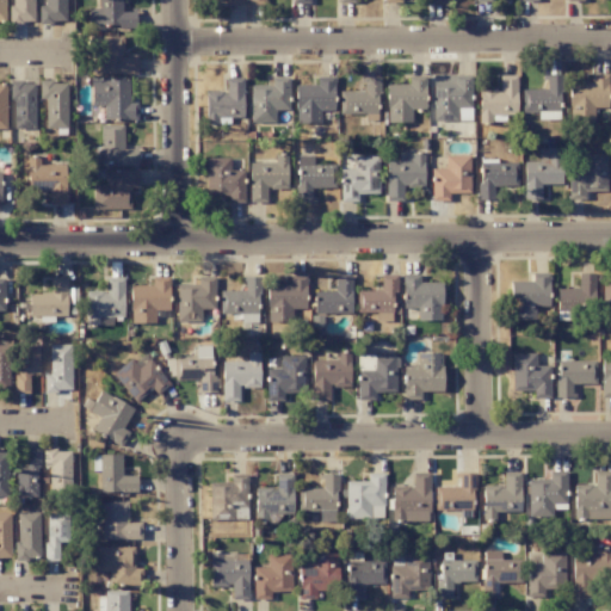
[(34,23),(34,0),(10,0),(11,23),(34,23)]
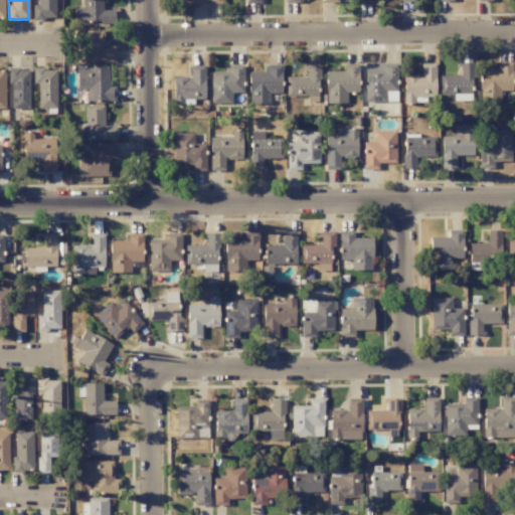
[(55,19),(54,0),(36,0),(36,5),(32,5),(32,19),(55,19)]
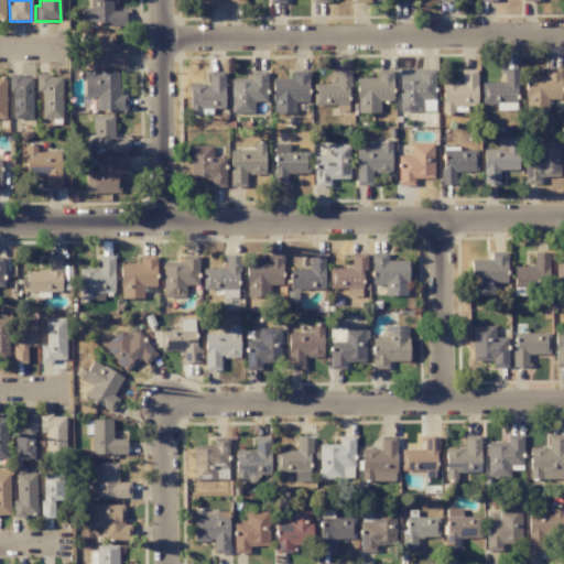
[(89,0),(90,8),(82,8),(82,25),(125,25),(125,10),(112,10),(111,0),(89,0)]
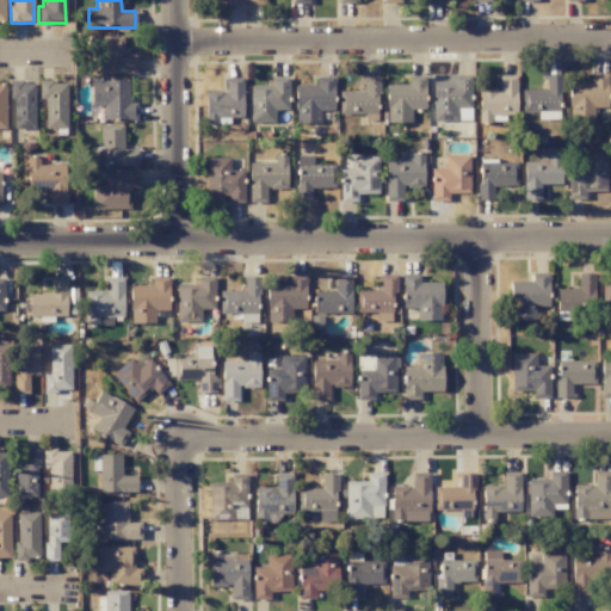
[(96,74),(136,74),(136,57),(122,57),(122,36),(94,37),(96,74)]
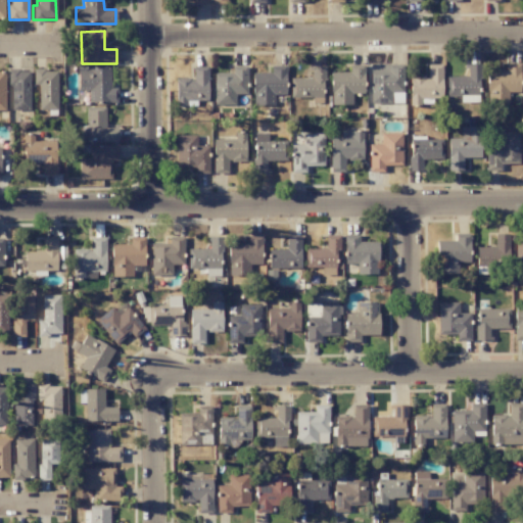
[(402,103),(403,64),(371,63),(370,103),(402,103)]
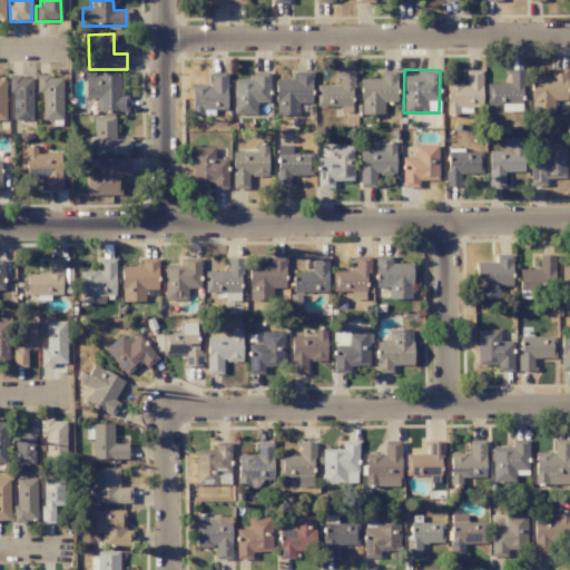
[(566,69),(550,70),(550,77),(530,78),(530,108),(553,107),(553,100),(567,100),(566,69)]
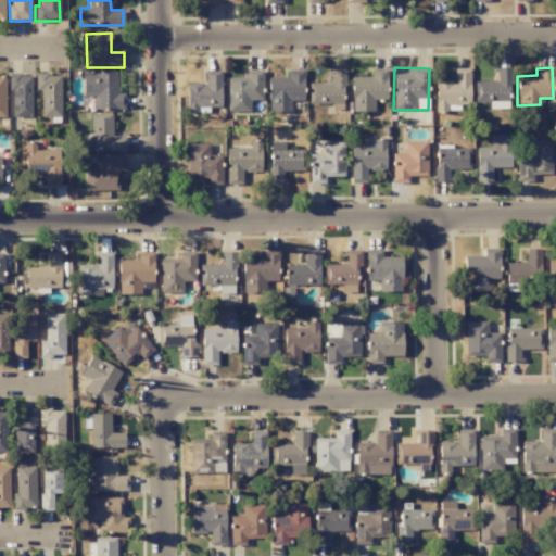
[(351,111),(374,112),(374,99),(386,99),(387,70),(370,68),(370,77),(351,76),(351,111)]
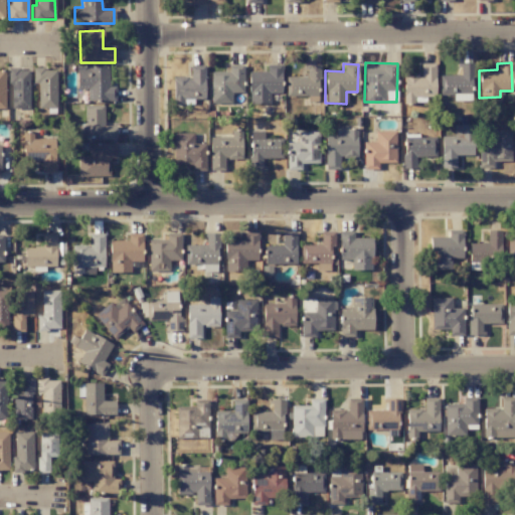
[(435,98),(435,63),(420,63),(420,75),(403,75),(402,105),(414,105),(415,102),(425,102),(425,97),(435,98)]
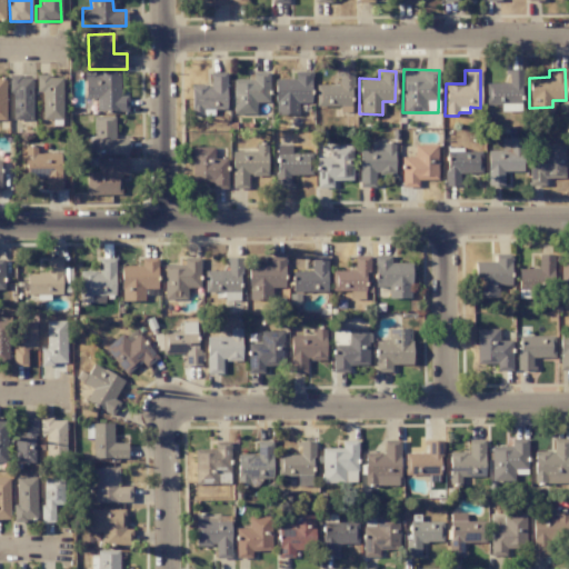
[(500,111),(521,111),(520,70),(507,70),(507,83),(485,83),(486,105),(500,105),(500,111)]
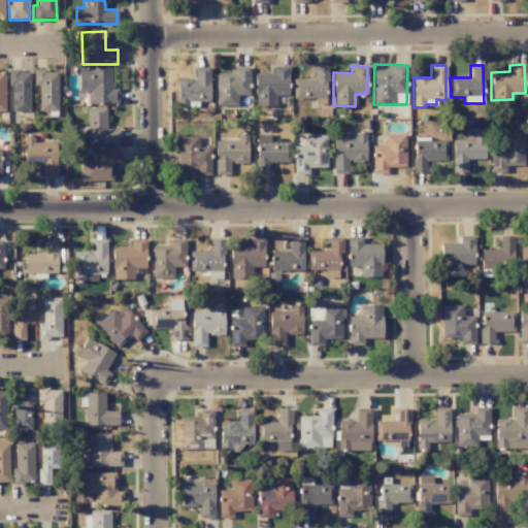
[(327,67),(312,66),(312,79),(293,78),(293,99),(326,99),(327,67)]
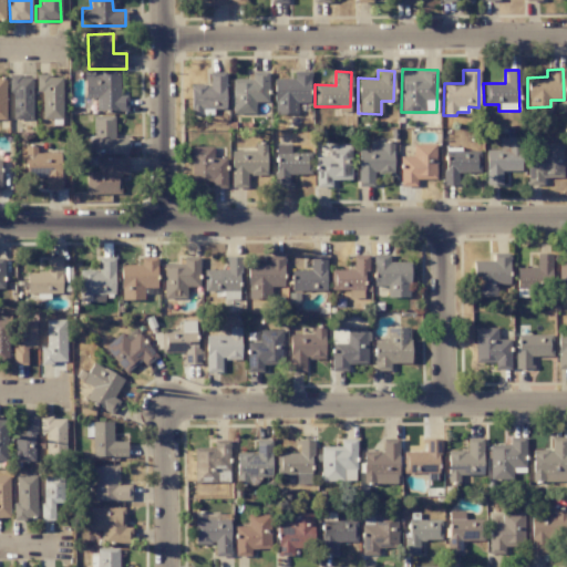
[(225,72),(208,72),(208,85),(189,85),(189,116),(203,116),(203,110),(225,110),(225,72)]
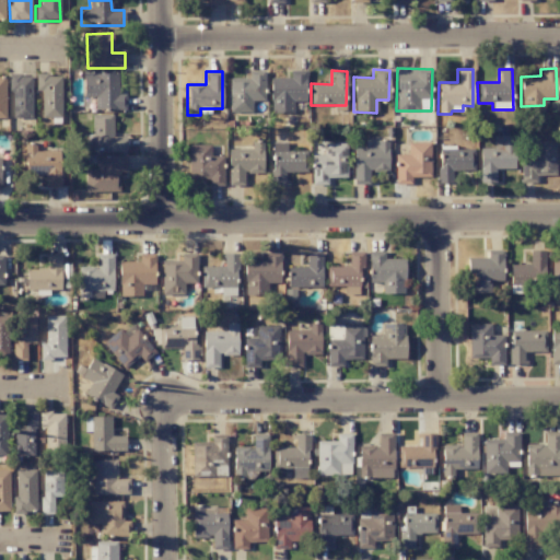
[(229,79),(230,114),(252,113),(252,102),(265,101),(264,71),(248,71),(248,78),(229,79)]
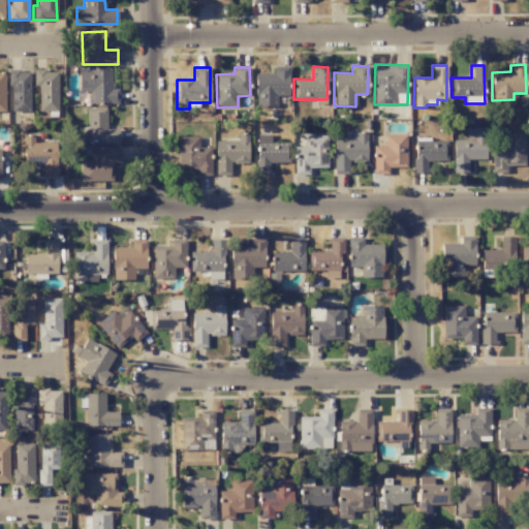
[(288,96),(288,67),(274,67),(273,74),(255,73),(255,107),(277,107),(277,96),(288,96)]
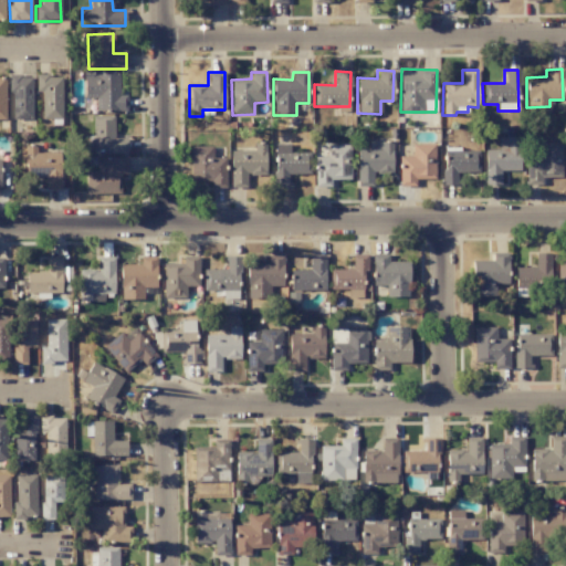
[(31,75),(10,76),(11,119),(32,119),(31,75)]
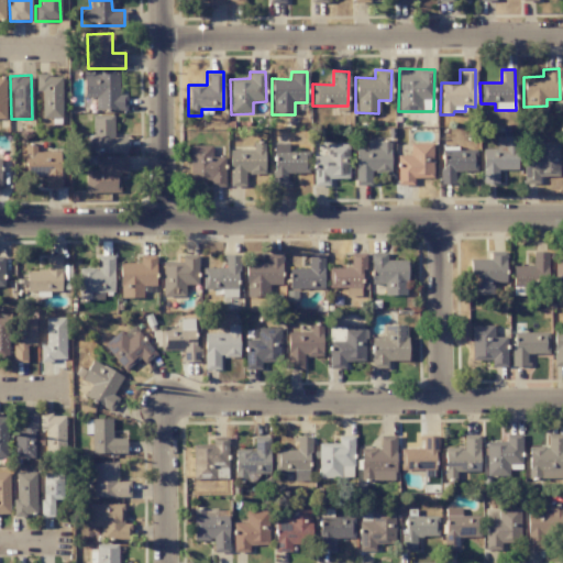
[(36,75),(35,92),(41,92),(41,119),(61,119),(62,76),(36,75)]
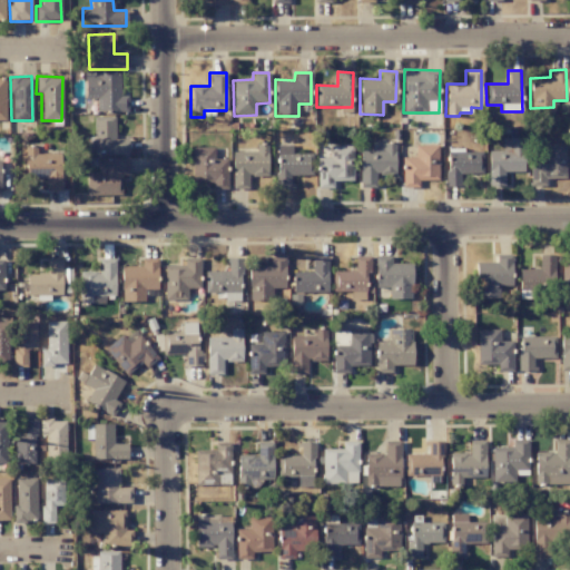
[(119,76),(85,76),(85,97),(96,97),(96,111),(127,111),(127,96),(119,96),(119,76)]
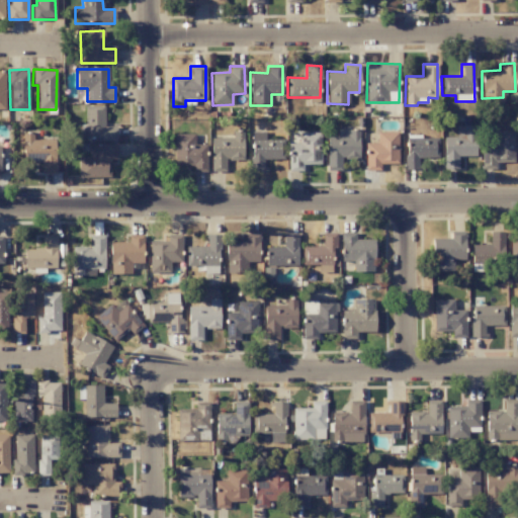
[(104,106),(84,106),(84,124),(77,124),(77,139),(115,139),(115,124),(104,124),(104,106)]
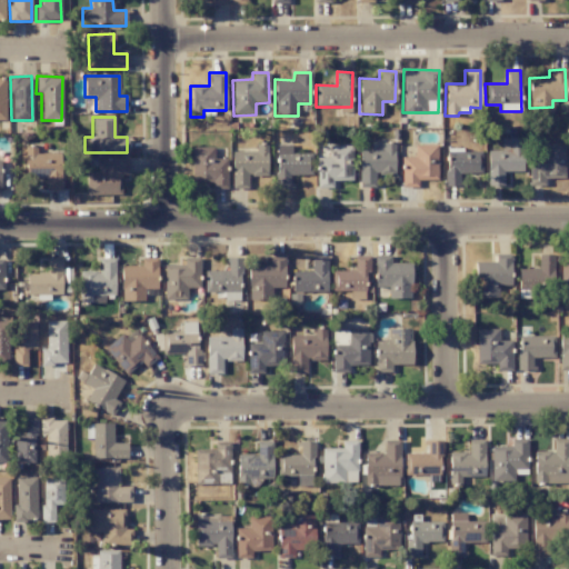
[(487,151),(487,186),(502,186),(502,172),(522,171),(522,138),(500,139),(501,150),(487,151)]
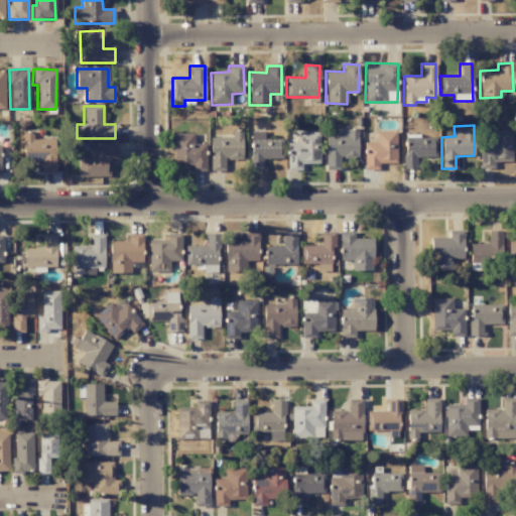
[(357,129),(336,129),(336,136),(326,136),(326,170),(340,169),(340,158),(358,158),(357,129)]
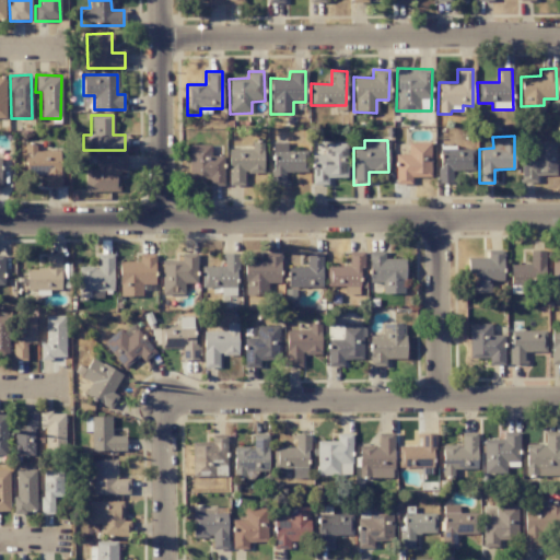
[(228,186),(244,186),(243,174),(263,173),(261,141),(251,142),(251,149),(226,150),(228,186)]
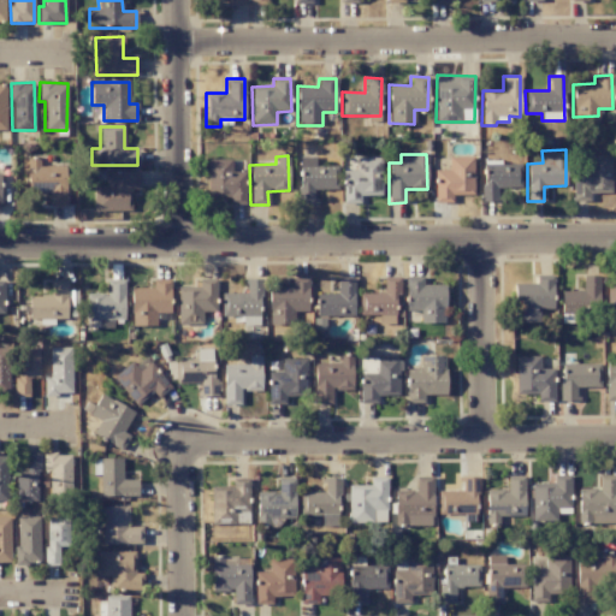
[(611,193),(610,155),(586,157),(586,169),(574,169),(575,201),(594,201),(594,194),(611,193)]
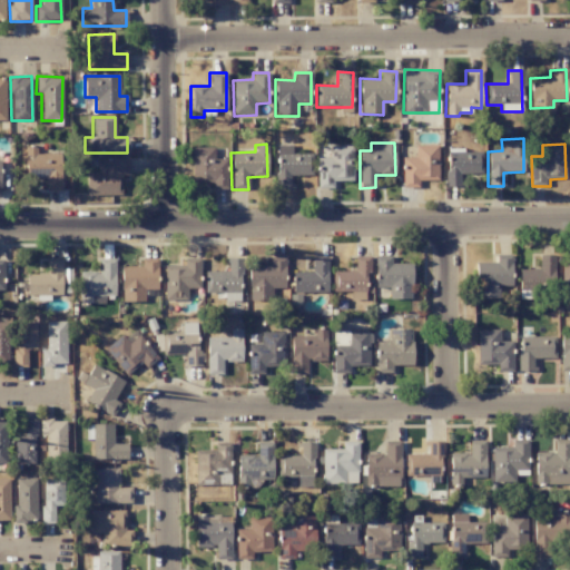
[(312,176),(312,154),(291,154),(292,145),(276,145),(276,188),(291,188),(291,176),(312,176)]
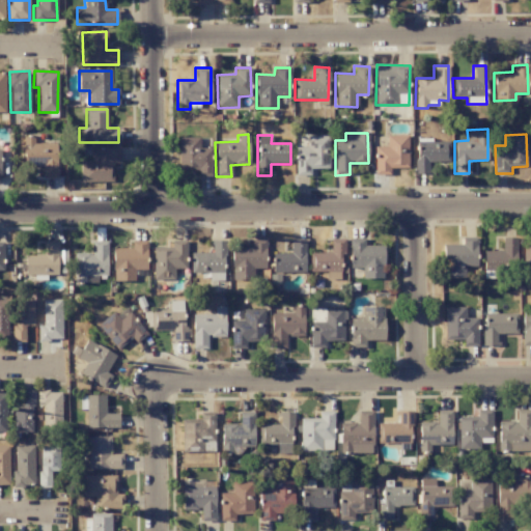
[(408,136),(387,135),(386,146),(375,146),(374,175),(390,175),(390,168),(408,168),(408,136)]
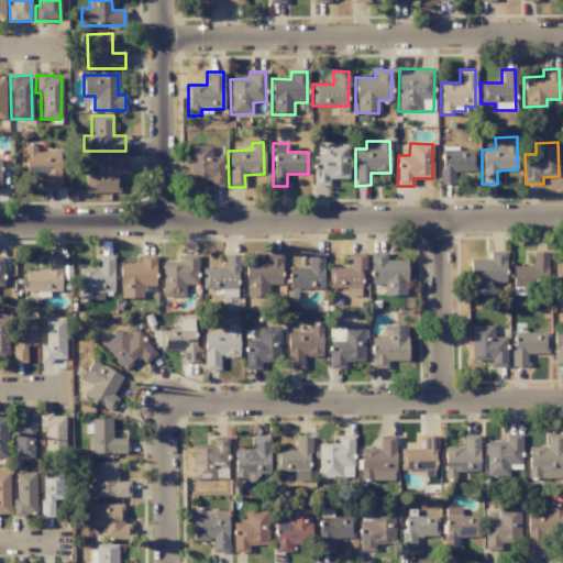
[(329,178),(348,179),(349,144),(326,144),(326,156),(313,156),(313,186),(329,186),(329,178)]
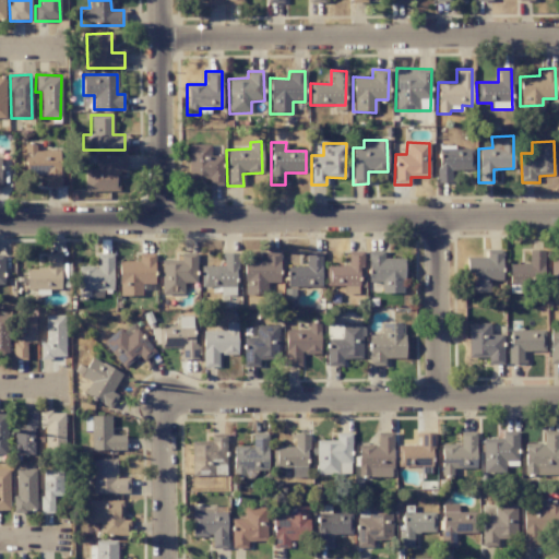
[(45,188),(59,188),(59,151),(36,151),(36,144),(24,144),(25,176),(44,175),(45,188)]
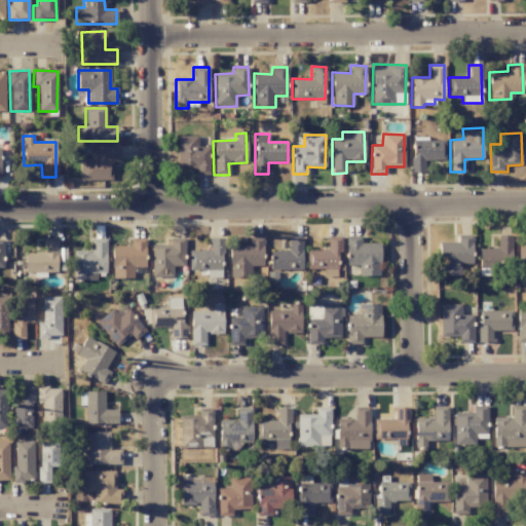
[(177,167),(193,168),(193,175),(210,175),(210,147),(197,147),(197,137),(177,136),(177,167)]
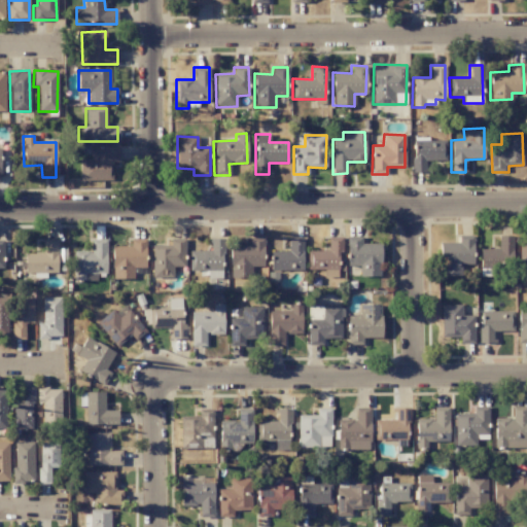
[(446,139),(413,139),(413,172),(425,172),(425,161),(446,161),(446,139)]
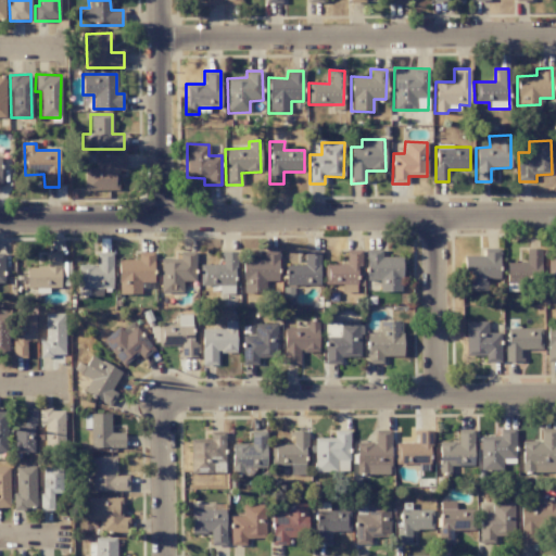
[(125,155),(95,155),(95,168),(84,168),(84,190),(117,191),(118,171),(125,171),(125,155)]
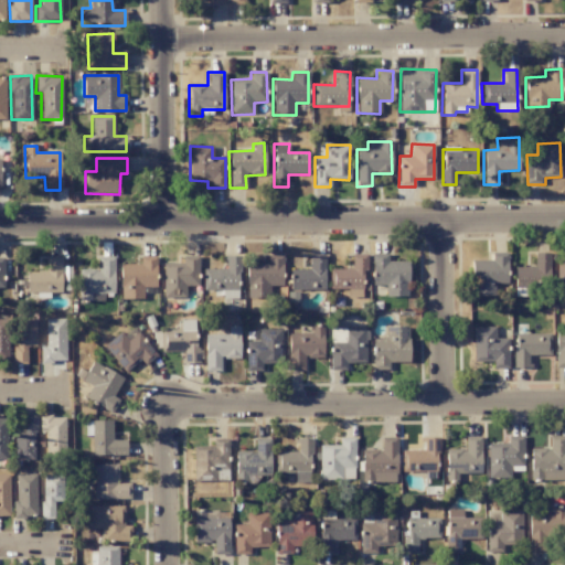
[(472,260),(472,295),(493,296),(494,284),(507,284),(507,253),(491,253),(491,260),(472,260)]
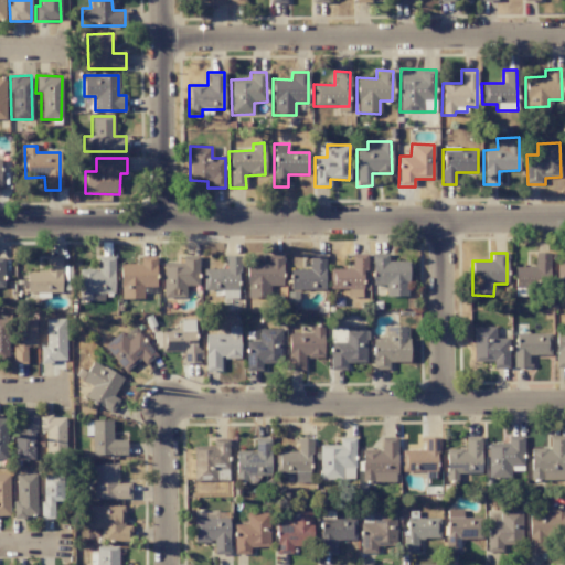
[(548,253),(534,253),(534,267),(514,267),(514,296),(524,296),(524,287),(548,287),(548,253)]
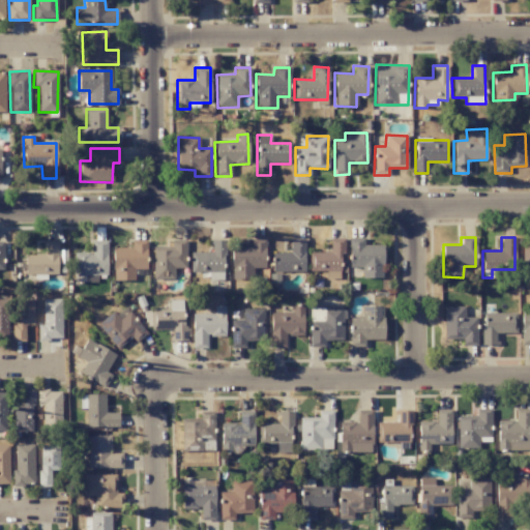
[(308,253),(308,271),(324,270),(324,281),(340,281),(340,254),(344,254),(344,238),(329,238),(330,252),(308,253)]
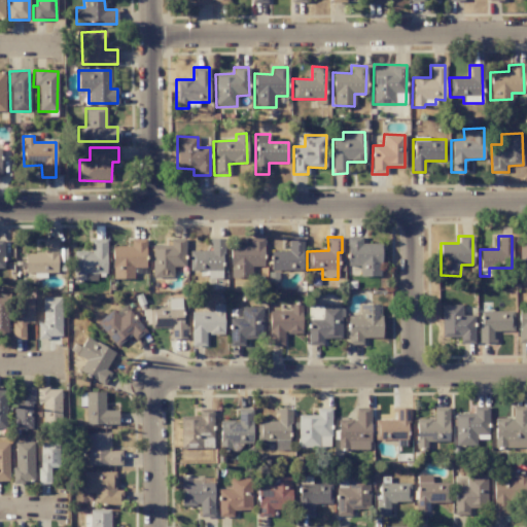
[(361,237),(347,237),(346,266),(359,266),(358,276),(380,277),(381,244),(361,243),(361,237)]
